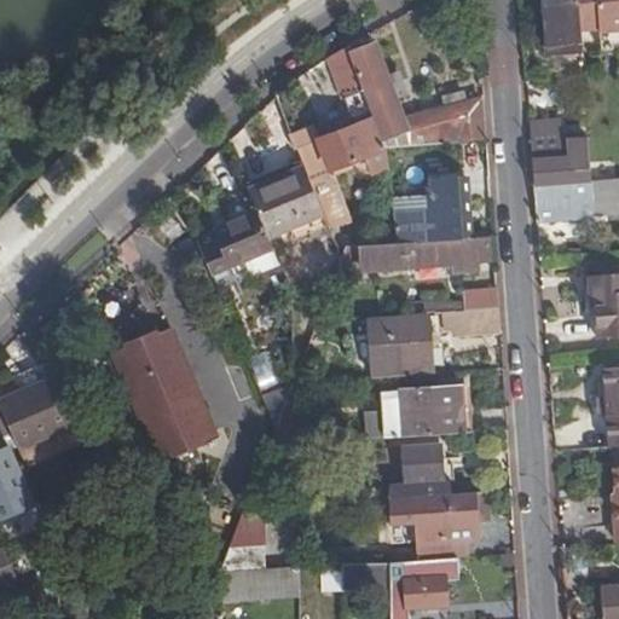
[(543,0),(547,53),(583,51),(582,32),(579,0),(543,0)]
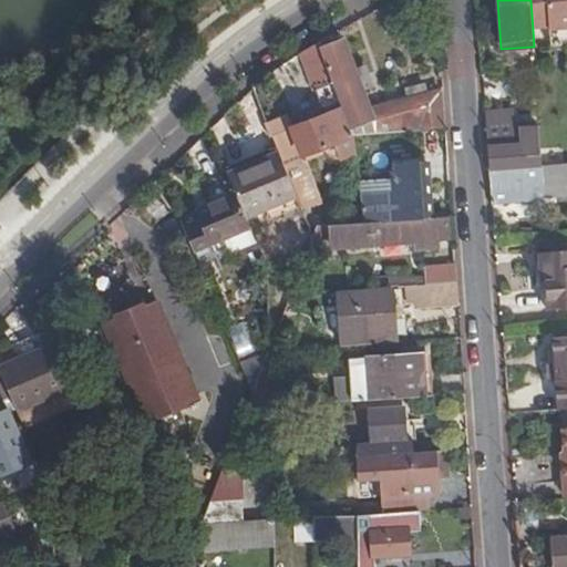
[(531,0),(533,29),(549,28),(546,0),(531,0)]
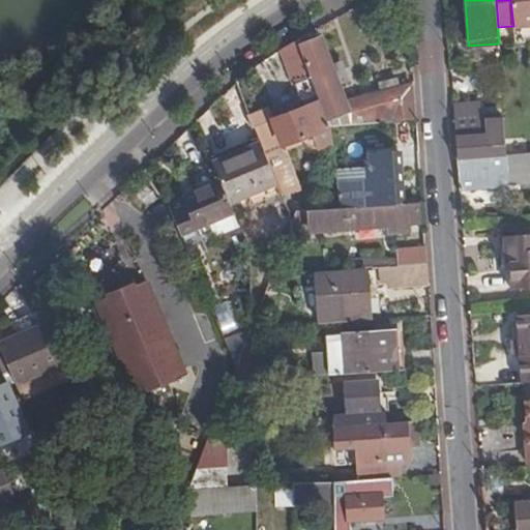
[(513,29),(529,27),(529,0),(510,0),(513,26),(513,29)]
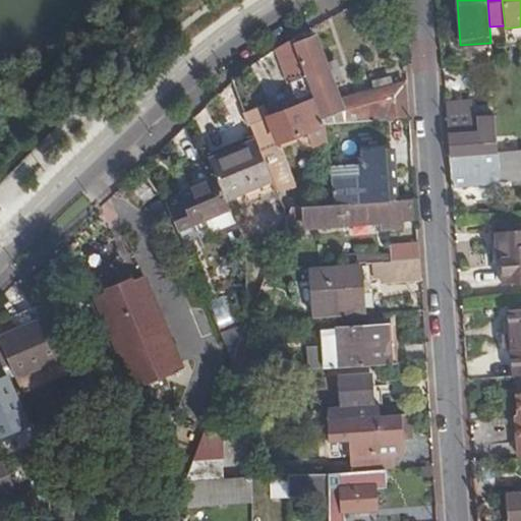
[(506,43),(520,42),(520,26),(505,29),(506,43)]
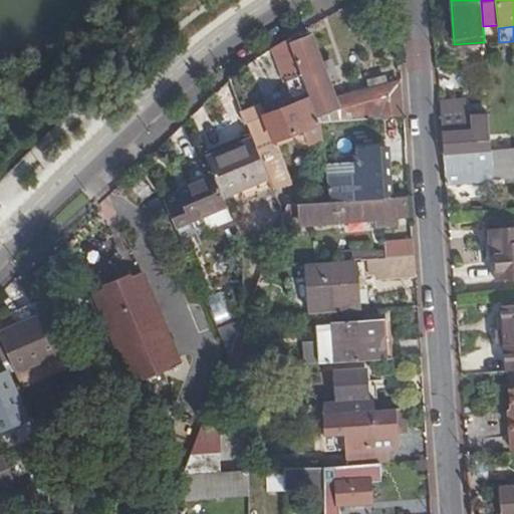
[(311,48),(306,29),(288,41),(289,45),(308,123),(397,117),(395,81),(381,82),(365,83),(321,86),(316,67),(311,48)]
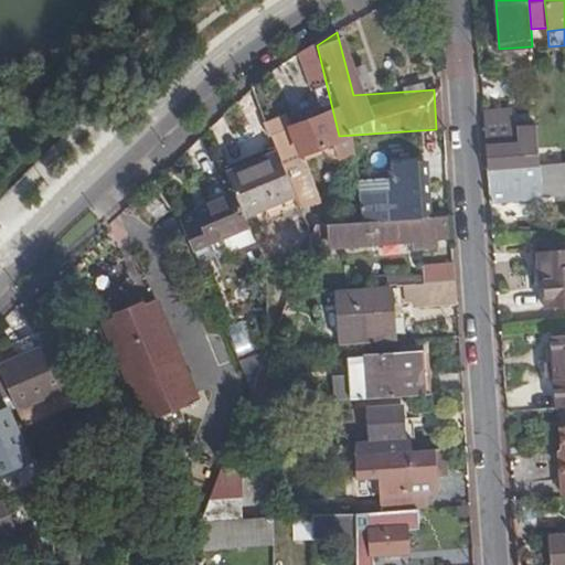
[(300,124),(269,136),(276,152),(295,195),(299,208),(319,200),(301,152),(330,142),(334,155),(342,150),(339,136),(318,50),(309,52),(324,114),(300,124)]
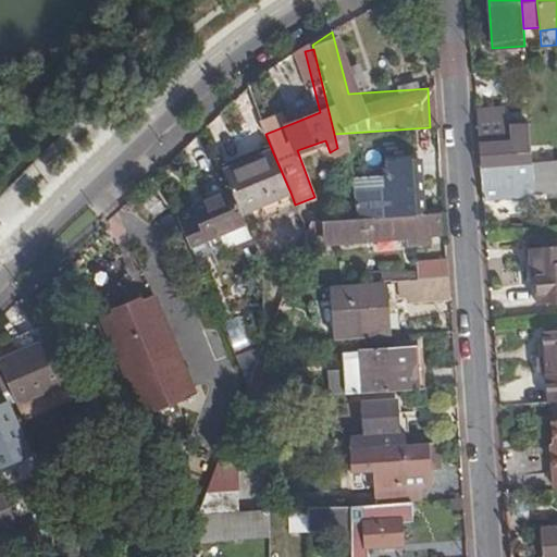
[(346,50),(337,52),(343,73),(351,71),(346,50)]
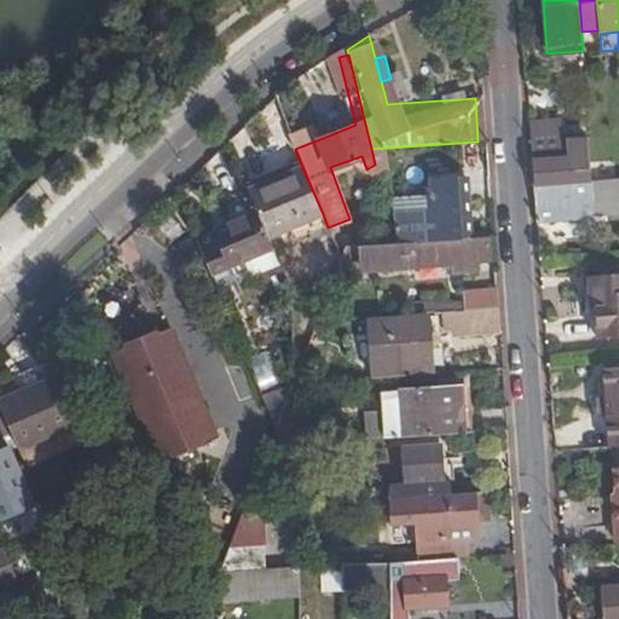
[(439,90),(440,100),(460,99),(458,88),(439,90)]
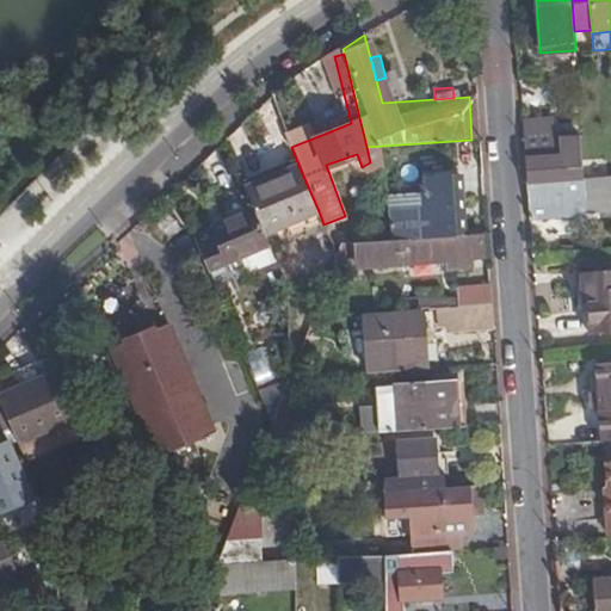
[(557,117),(524,119),(528,183),(586,179),(582,136),(568,137),(571,159),(560,160),(559,139),(557,117)]
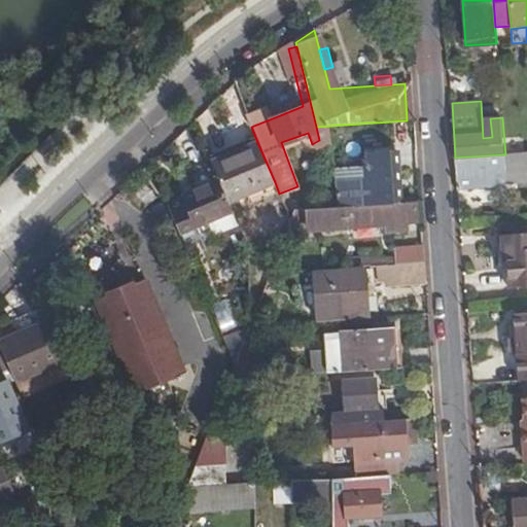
[(490,118),(482,119),(483,138),(492,137),(490,118)]
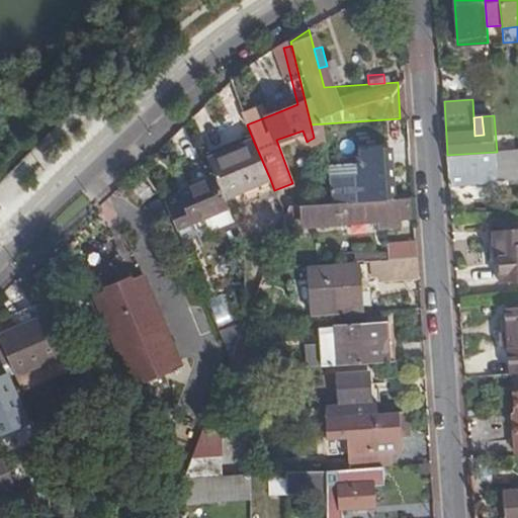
[(180,195),(165,201),(177,230),(228,208),(224,198),(270,179),(253,140),(208,158),(216,177),(179,192),(180,195)]
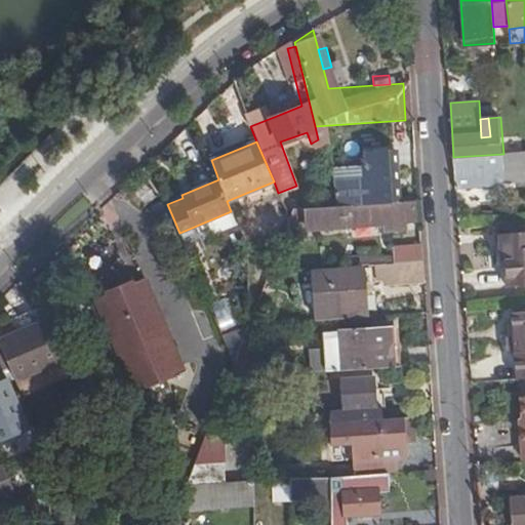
[(367,180),(329,185),(334,206),(396,202),(393,151),(366,153),(367,180)]
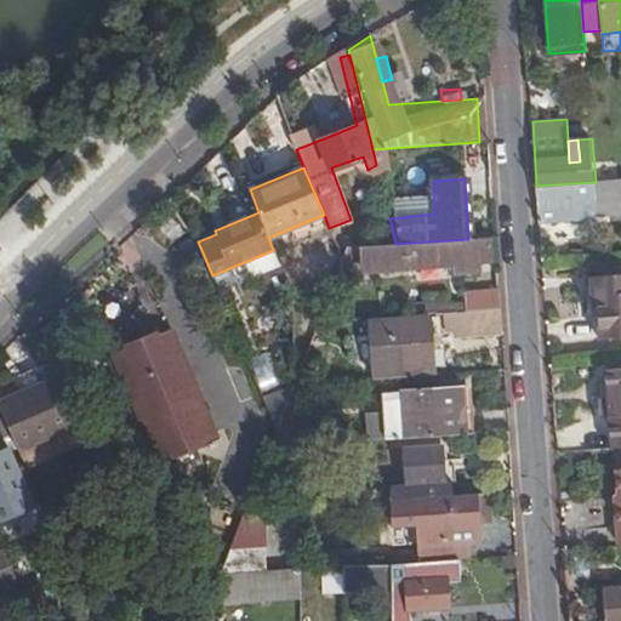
[(620,220),(620,180),(596,182),(536,186),(539,224),(620,220)]
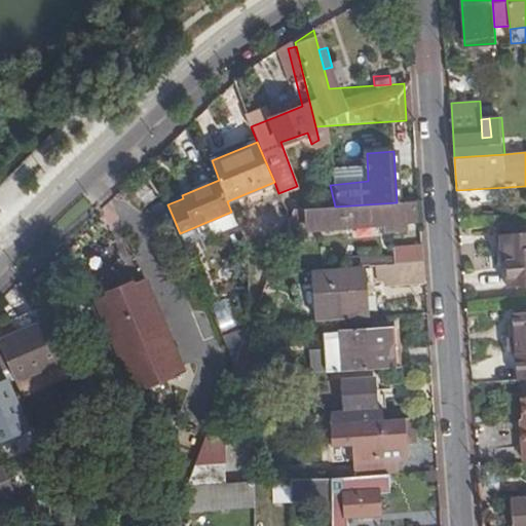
[(414,217),(413,201),(397,202),(335,207),(311,209),(313,225),(371,220),(372,228),(398,226),(397,219),(414,217)]
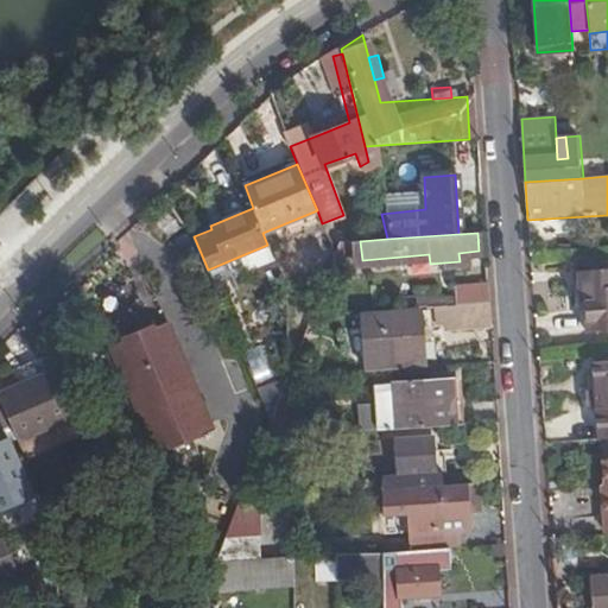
[(360,241),(343,242),(333,271),(362,266),(362,260),(360,241)]
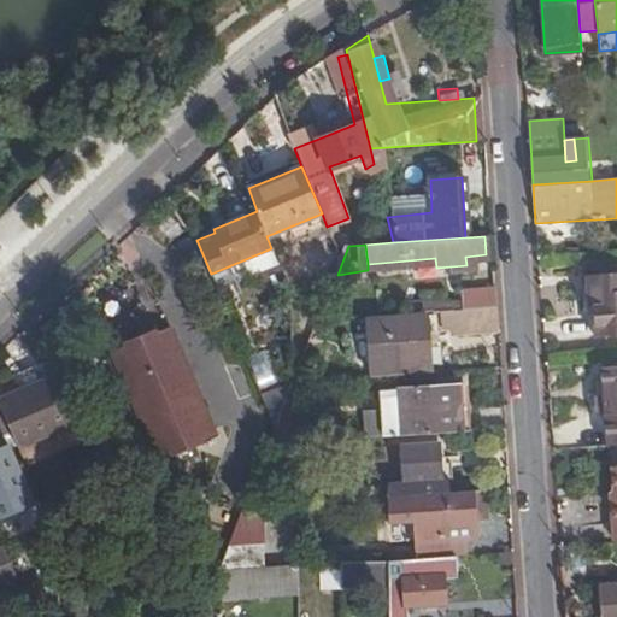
[(280,263),(260,271),(270,295),(289,287),(280,263)]
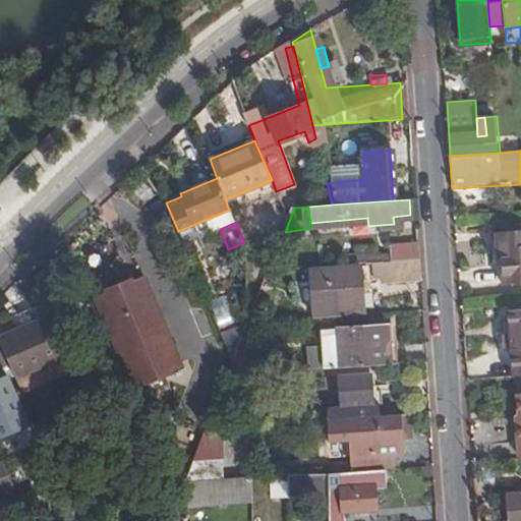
[(96,297),(143,276),(124,230),(112,236),(83,270),(91,284),(83,290),(107,343),(114,341),(96,297)]
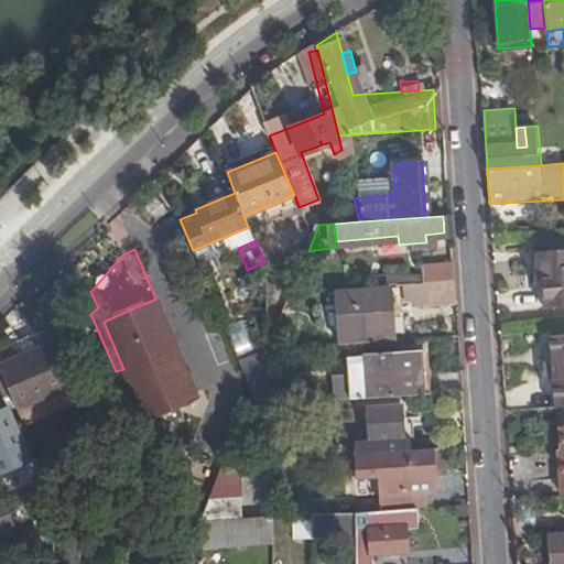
[(541,280),(542,311),(563,310),(563,253),(537,256),(537,279),(541,280)]
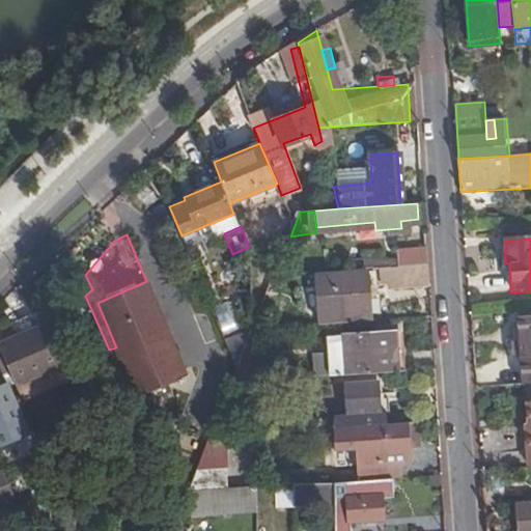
[(393,257),(394,267),(426,264),(425,249),(393,251),(393,257)]
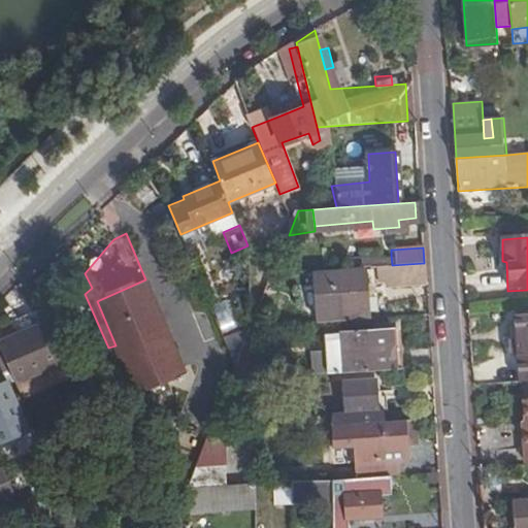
[(338,254),(339,269),(362,267),(375,266),(375,257),(355,259),(355,253),(338,254)]
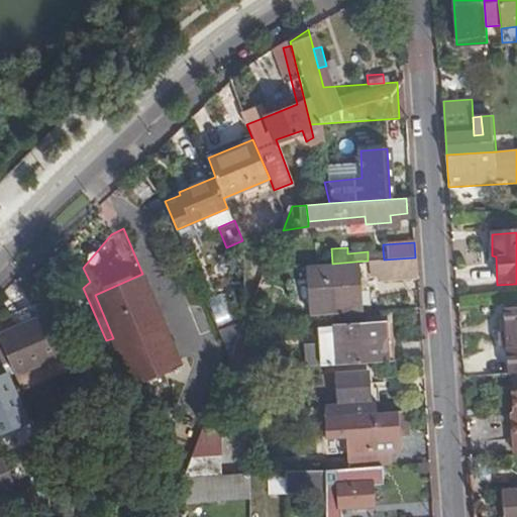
[(383,250),(368,251),(368,261),(378,261),(384,260),(383,250)]
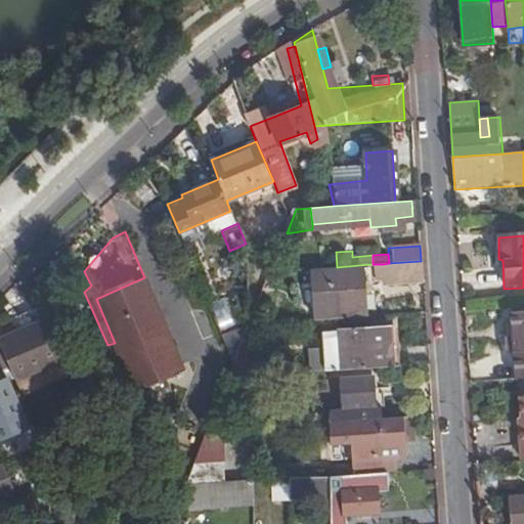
[(384,284),(423,281),(421,261),(389,263),(383,264),(384,284)]
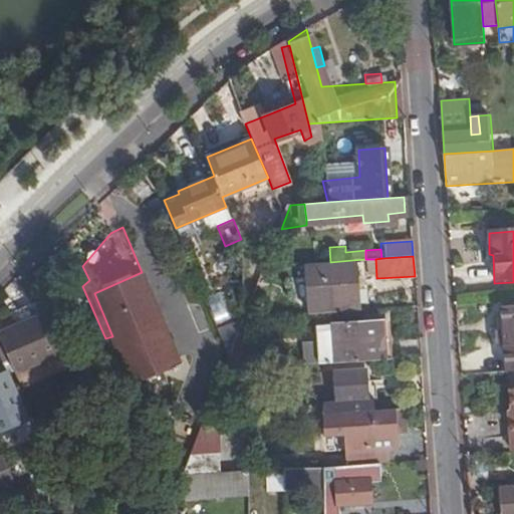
[(355,310),(352,260),(330,262),(303,264),(306,314),(355,310)]
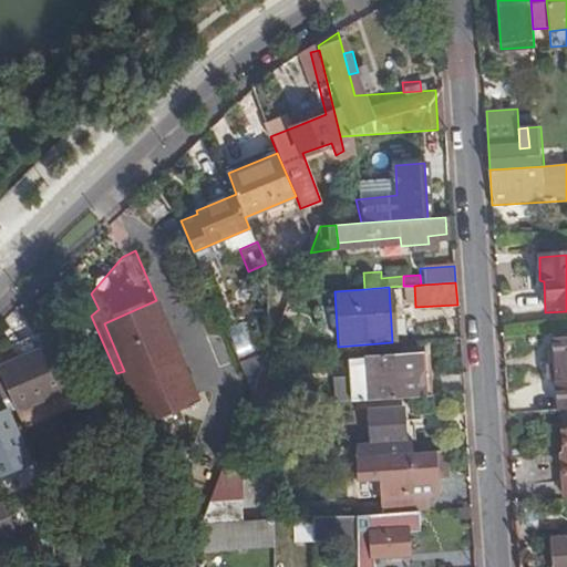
[(156,300),(104,323),(124,371),(143,416),(158,410),(162,419),(173,414),(168,405),(197,393),(156,300)]
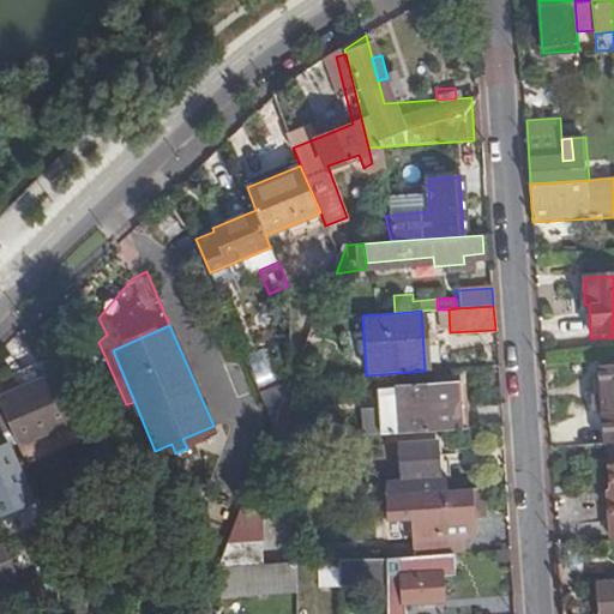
[(270,359),(251,367),(265,402),(284,393),(270,359)]
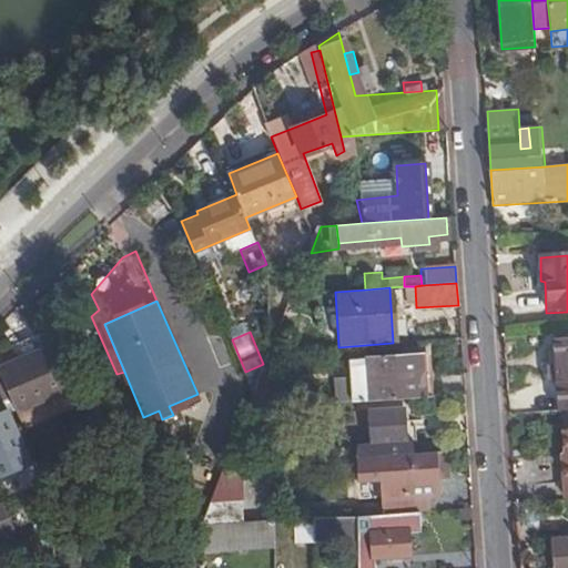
[(567,341),(555,341),(558,391),(567,389),(567,341)]
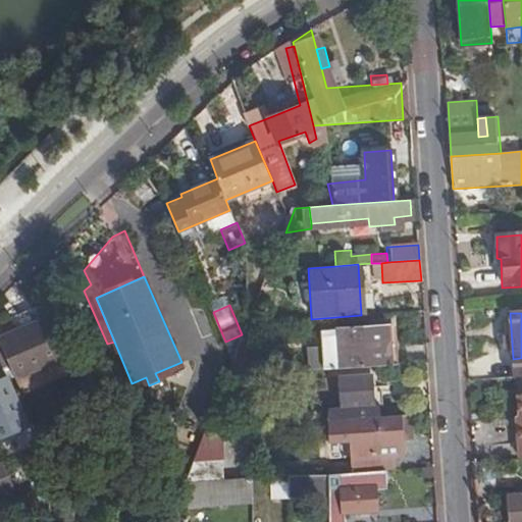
[(14,327),(20,341),(48,329),(42,316),(14,327)]
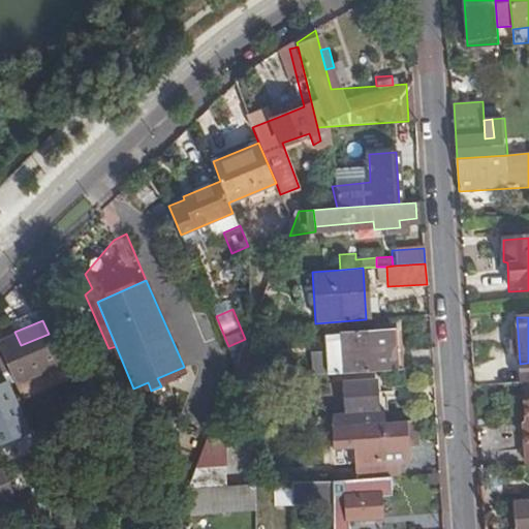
[(261,379),(259,327),(249,328),(245,339),(236,363),(229,381),(261,379)]
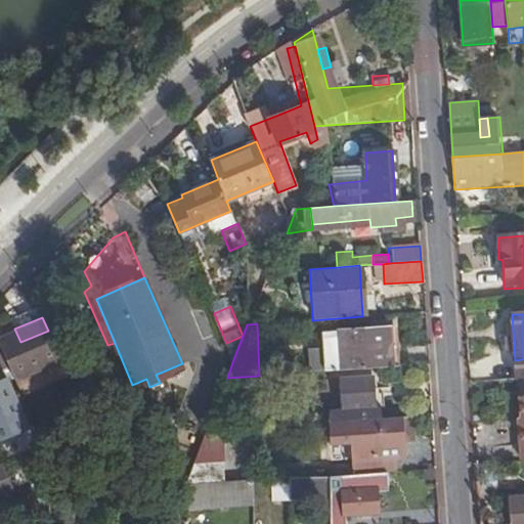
[(325,333),(328,372),(355,369),(392,366),(389,328),(325,333)]
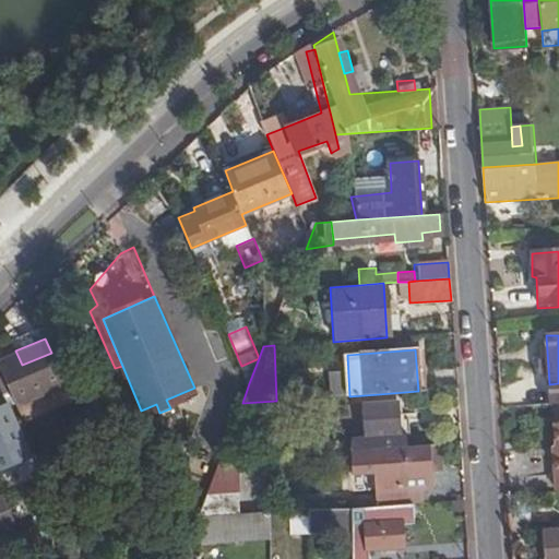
[(18,414),(69,392),(63,380),(51,353),(22,365),(1,372),(18,414)]
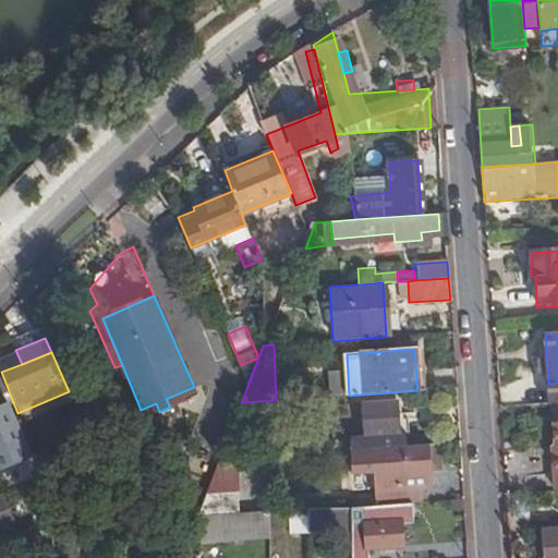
[(327,396),(339,396),(338,370),(326,371),(327,396)]
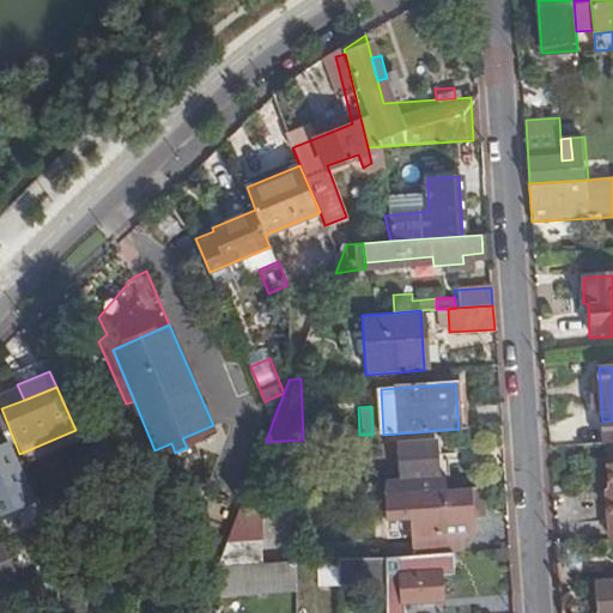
[(612,420),(602,422),(604,447),(612,445),(612,420)]
